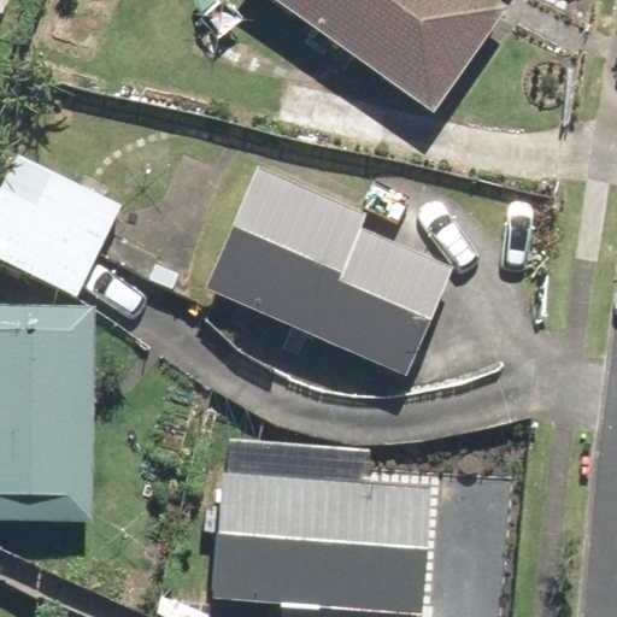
[(512,12),(499,1),(499,0),(277,0),(434,117),(512,12)]
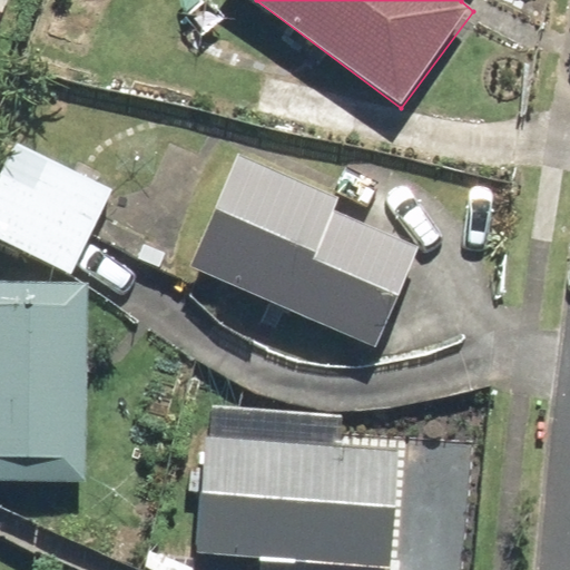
[(114,193),(30,143),(0,193),(0,234),(65,274),(114,193)]
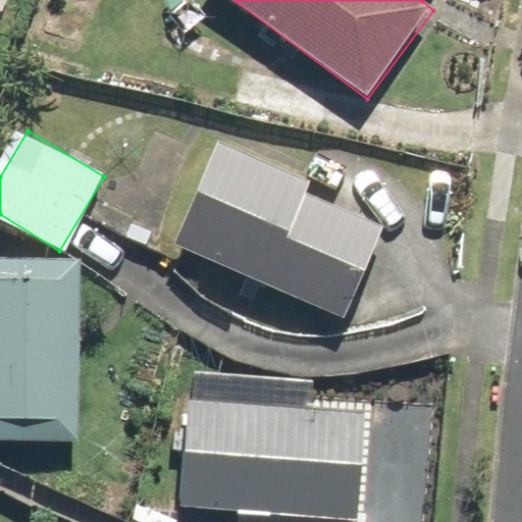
[(342,320),(382,230),(306,196),(311,186),(215,142),(170,243),(342,320)]
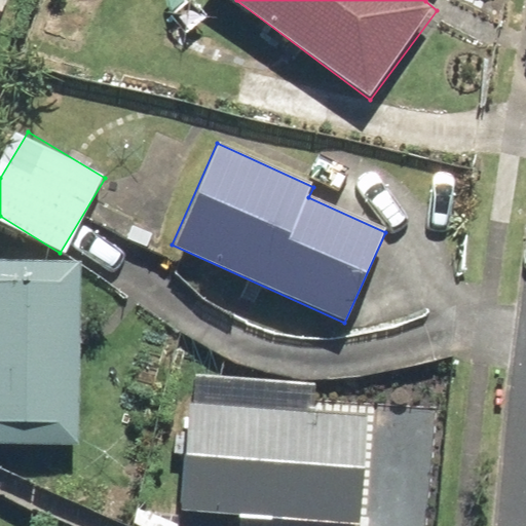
[(83,261),(0,259),(0,445),(80,447),(83,261)]
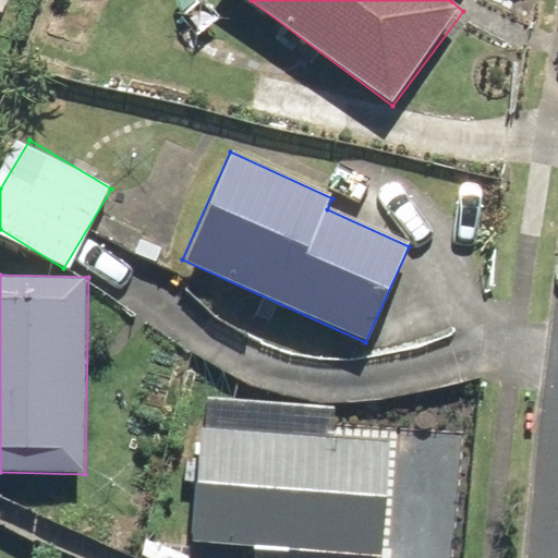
[(386,440),(202,429),(195,546),(379,557),(386,440)]
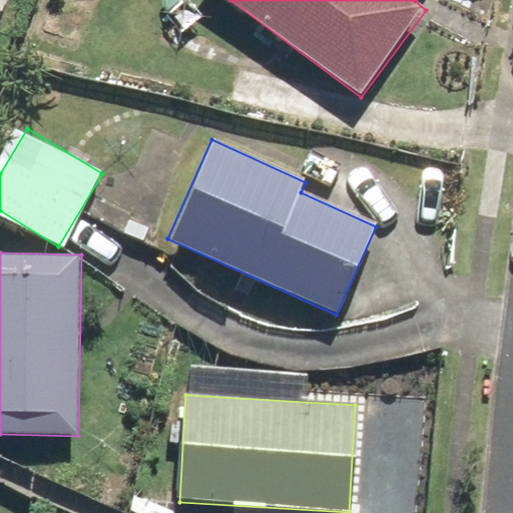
All buildings are outlined.
